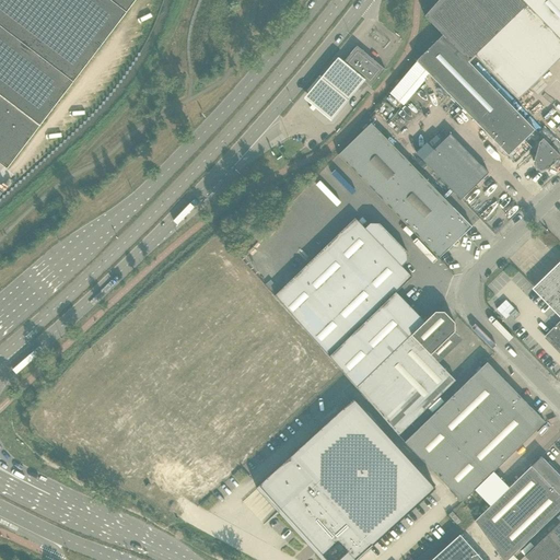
[(136,0),(0,0),(0,163),(7,168),(136,0)]
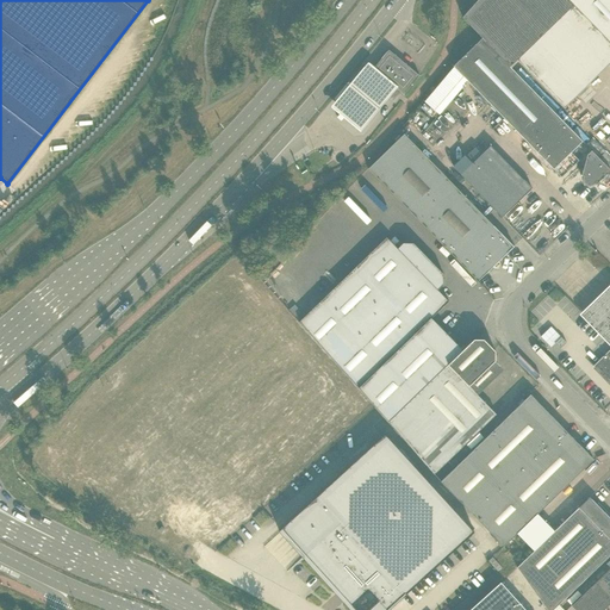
[(609,0),(478,0),(462,18),(483,38),(510,67),(517,60),(562,107),(609,62),(609,0)]
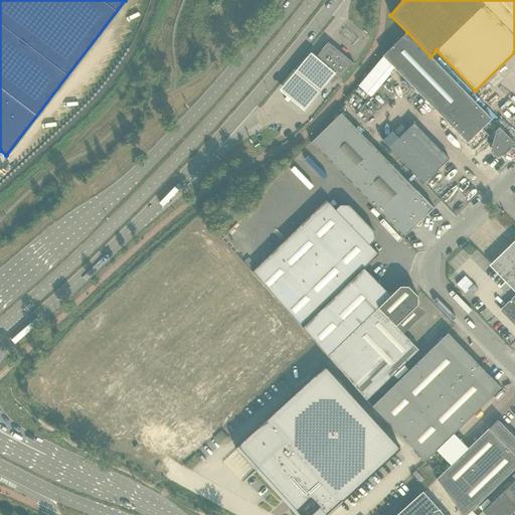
[(407,32),(382,56),(467,143),(492,120),(431,56),(407,32)]
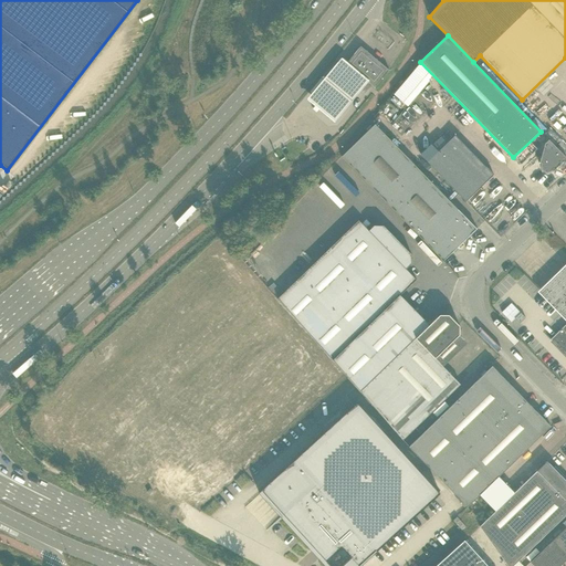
[(389,70),(381,63),(360,46),(346,64),(375,87),(389,70)]
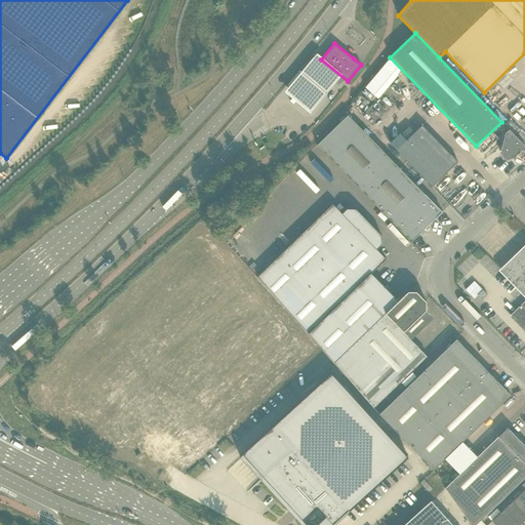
[(317,50),(285,89),(311,110),(342,71),(317,50)]
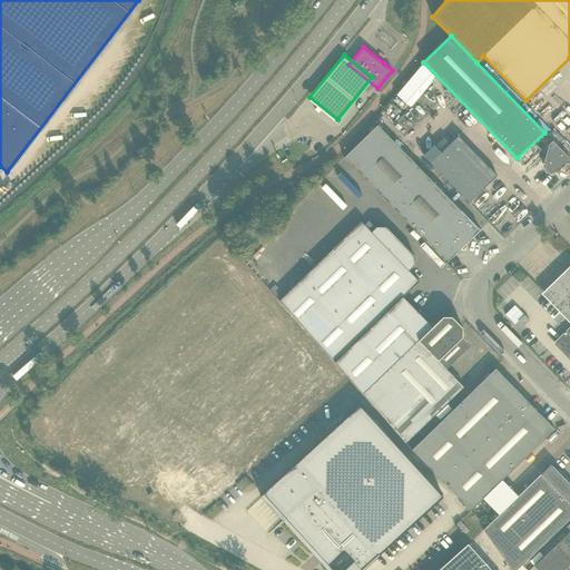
[(419,70),(397,96),(411,107),(432,81),(419,70)]
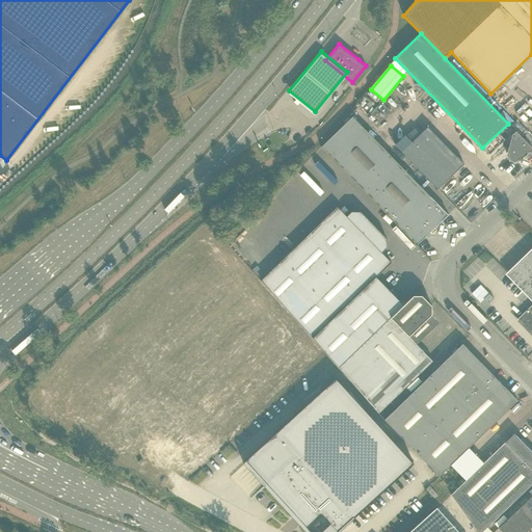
[(417,245),(448,215),(352,116),(321,148),(417,245)]
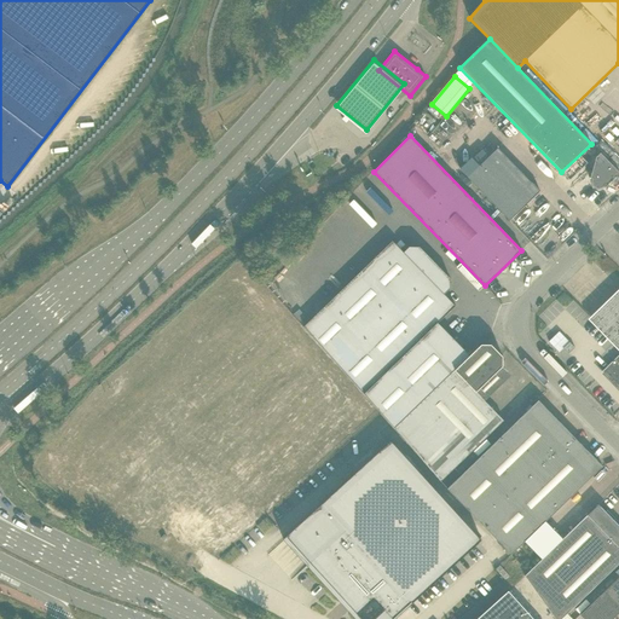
[(498,148),(496,150),(491,145),(485,152),(482,149),(473,158),(480,166),(467,178),(509,221),(539,191),(498,148)]
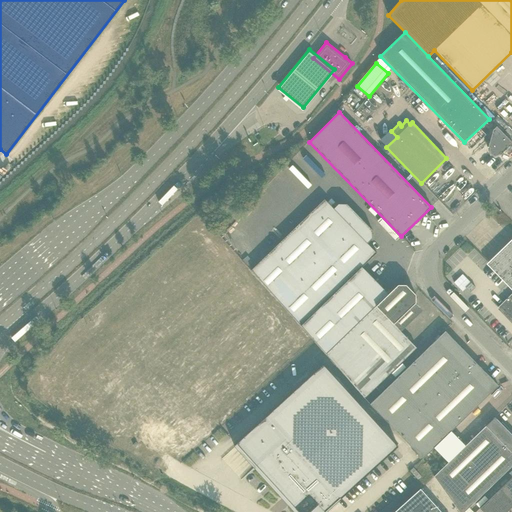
[(500,155),(511,143),(511,142),(496,126),(493,130),(488,148),(489,148),(489,149),(489,150),(489,151),(489,152),(490,153),(491,154),(492,155),(493,155),(494,155),(495,156),(496,155),(497,155),(498,155),(499,154),(500,155)]
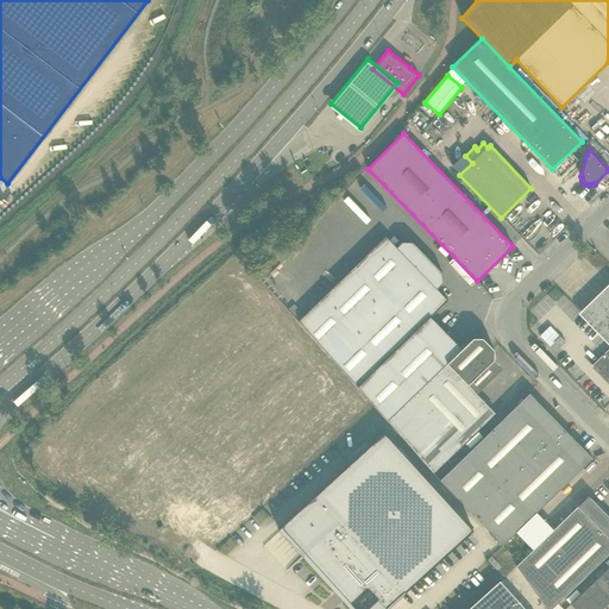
[(402,243),(397,249),(385,237),(299,321),(388,421),(460,352),(429,320),(446,302),(435,292),(441,286),(441,276),(410,245),(402,243)]
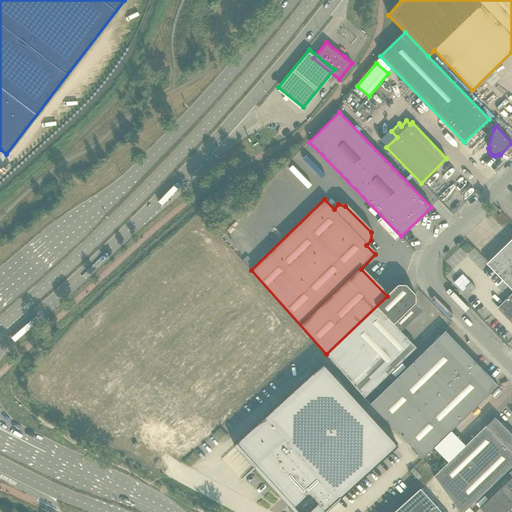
[(511,243),(490,265),(511,287),(511,293),(498,307),(511,321),(511,243)]
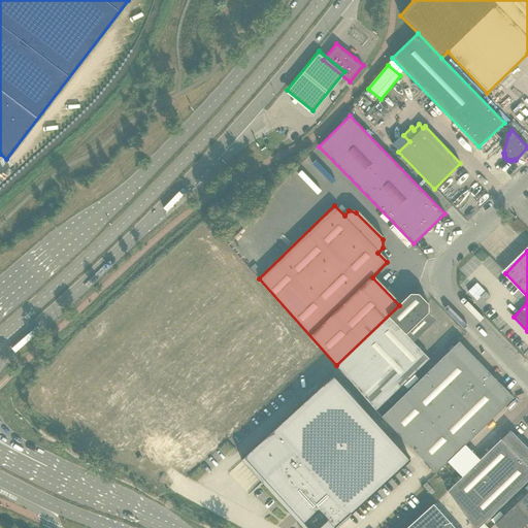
[(490,297),(486,292),(481,297),(485,302),(490,297)]
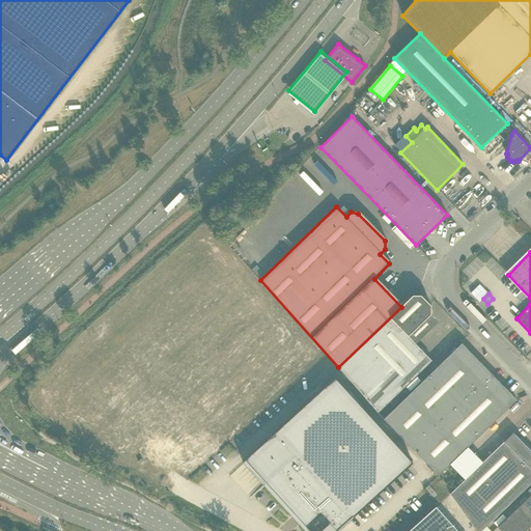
[(431,306),(421,296),(413,296),(401,307),(338,367),(380,411),(431,361),(409,336),(431,314),(431,306)]
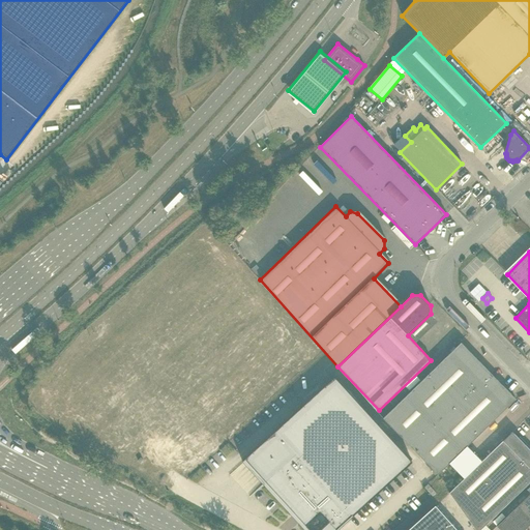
[(516,400),(489,371),(461,343),(383,418),(437,475),(449,464),(463,479),(481,462),(467,446),(516,400)]
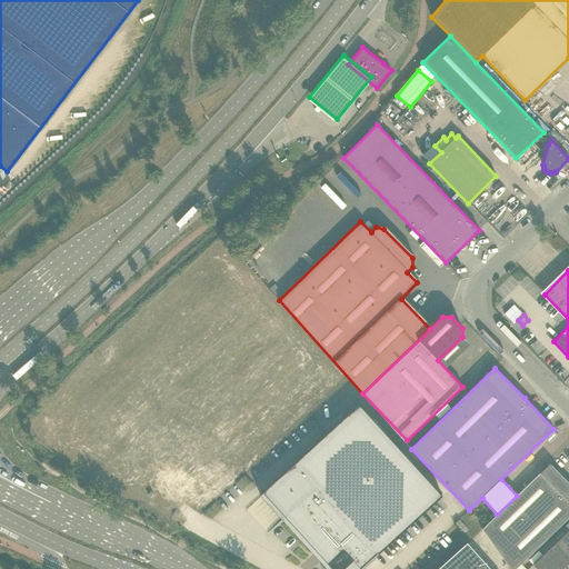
[(363,568),(442,498),(359,407),(260,497),(312,555),(316,552),(322,560),(320,562),(326,568),(346,568),(352,563),(357,568),(363,568)]
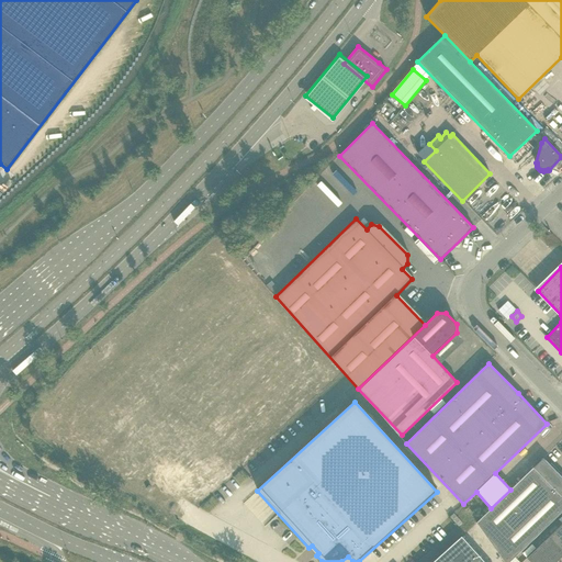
[(561,476),(543,458),(510,490),(491,508),(476,523),(503,561),(510,561),(561,512),(561,476)]
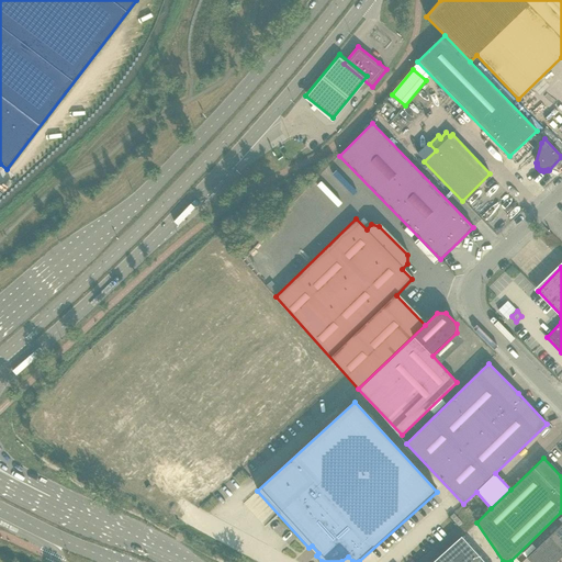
[(561,524),(527,559),(530,561),(554,561),(561,555),(561,524)]
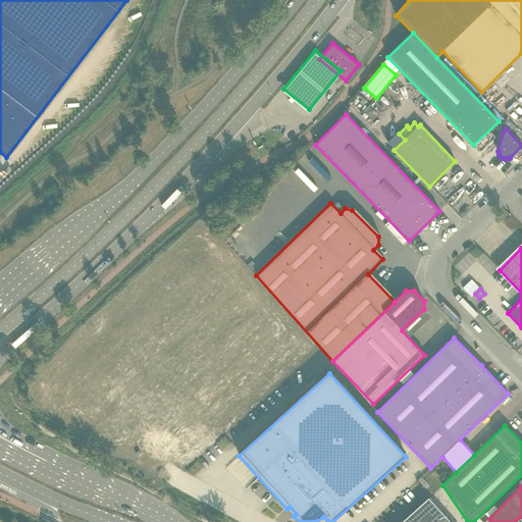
[(449,521),(428,499),(402,521),(449,521)]
